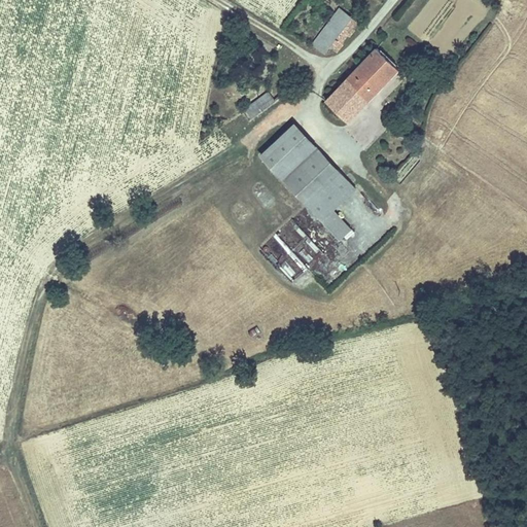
[(320,45),(326,38),(337,44),(356,16),(342,6),(316,42),(320,45)]
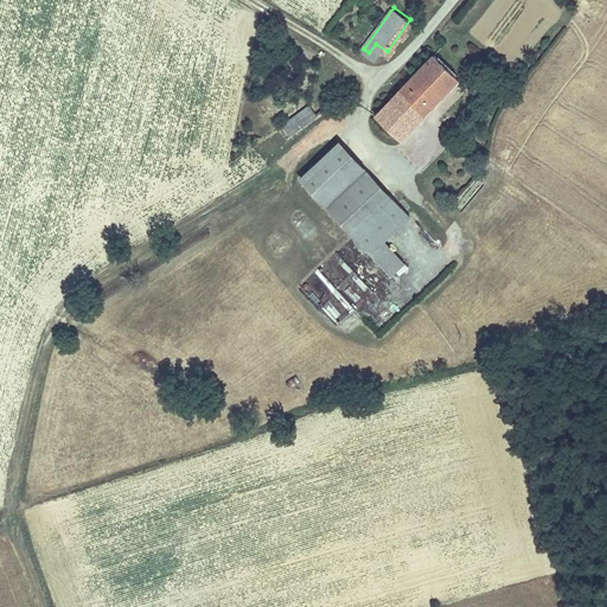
[(376,116),(398,140),(453,78),(430,57),(376,116)]
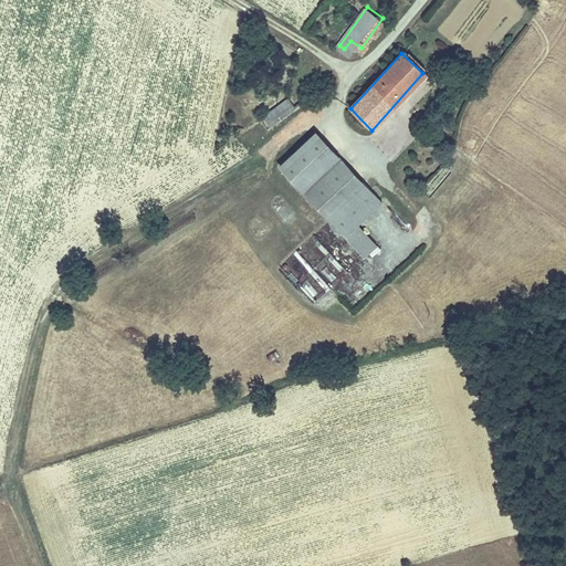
[(289,96),(262,115),(270,127),(297,108),(289,96)]
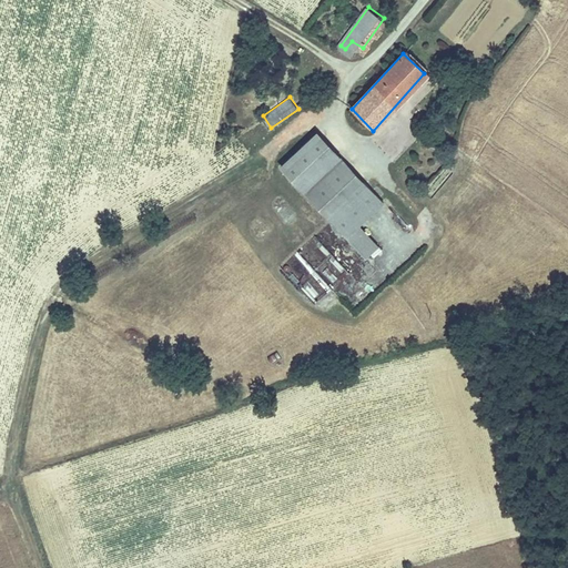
[(317,134),(285,169),(354,234),(387,198),(317,134)]
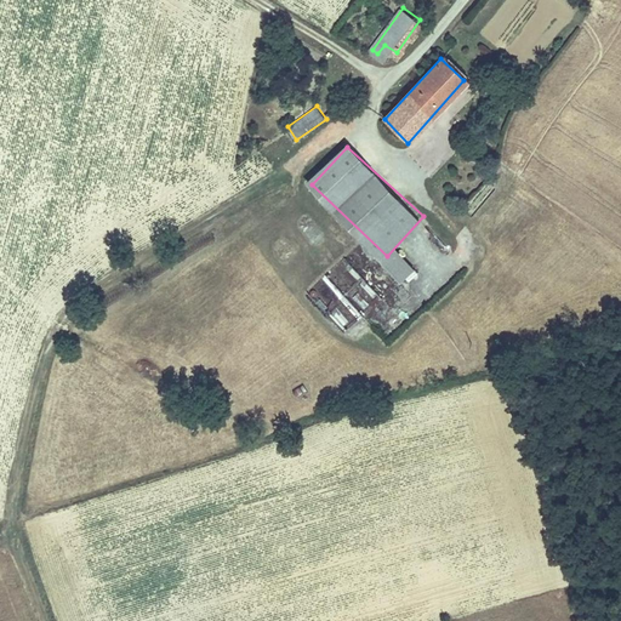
[(343,258),(307,292),(346,332),(366,313),(366,314),(382,298),(343,258)]
